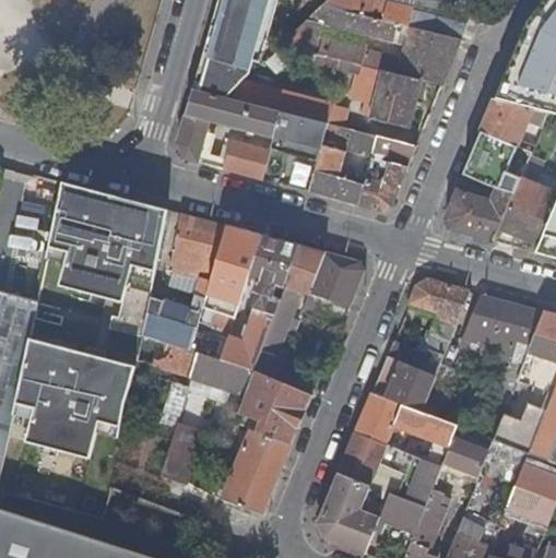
[(205,37),(200,56),(250,70),(268,0),(224,0),(217,25),(210,23),(210,24),(216,26),(213,39),(205,37)]
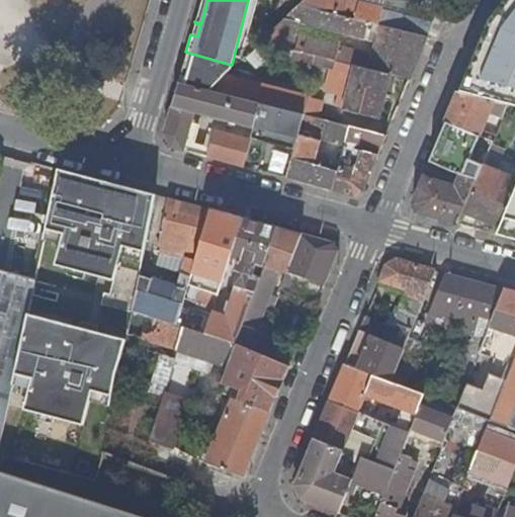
[(298,0),(296,3),(347,16),(349,10),(344,9),(346,0),(298,0)]
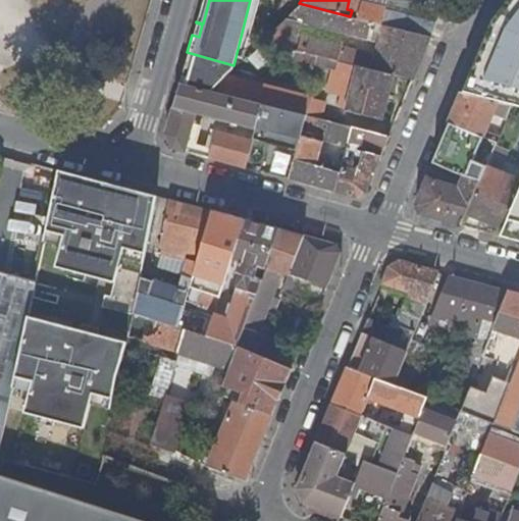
[(365,38),(369,20),(350,16),(299,3),(260,40),(291,48),(298,20),(365,38)]
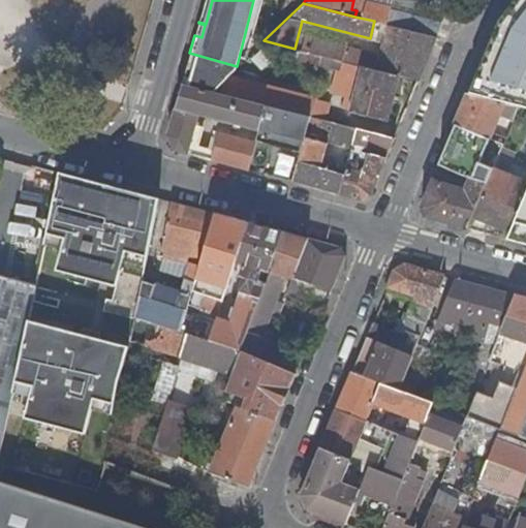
[(387,24),(409,30),(411,22),(384,14),(382,24),(387,24)]
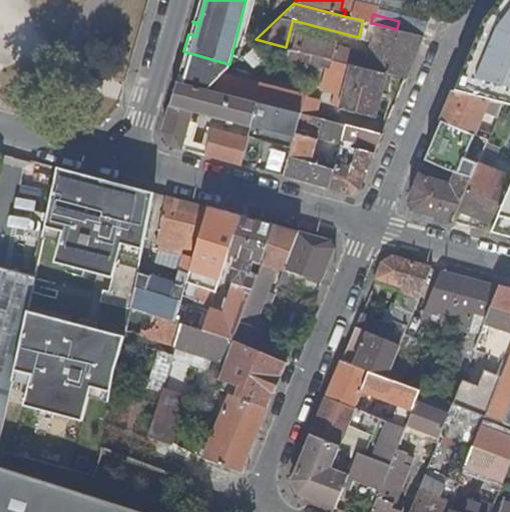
[(420,35),(425,24),(400,17),(399,21),(397,29),(420,35)]
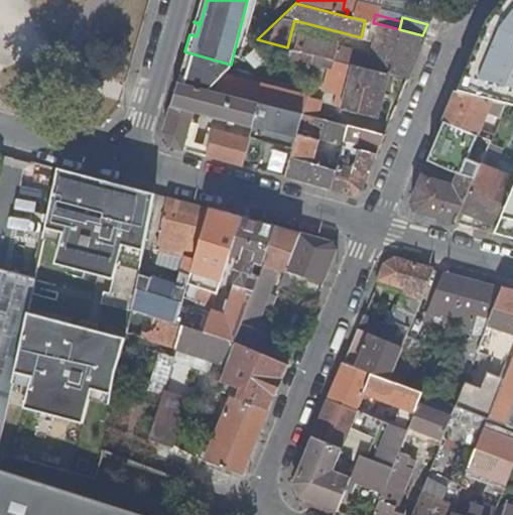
[(422,35),(399,29),(377,23),(368,53),(335,44),(336,41),(304,33),(300,50),(315,54),(332,58),(387,73),(405,78),(422,35)]
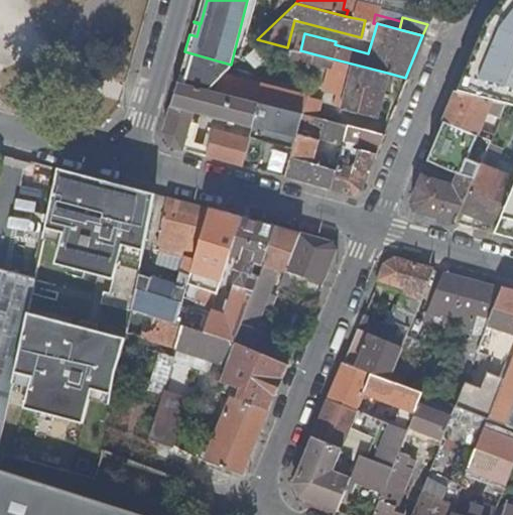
[(315,54),(300,50),(287,47),(257,39),(248,48),(313,63),(315,54)]
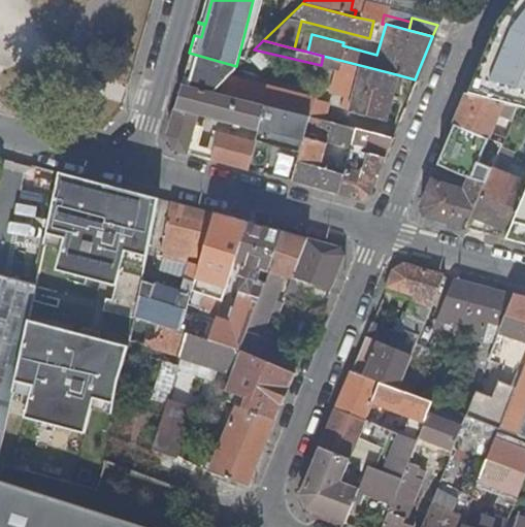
[(339,60),(323,56),(321,65),(337,69),(339,60)]
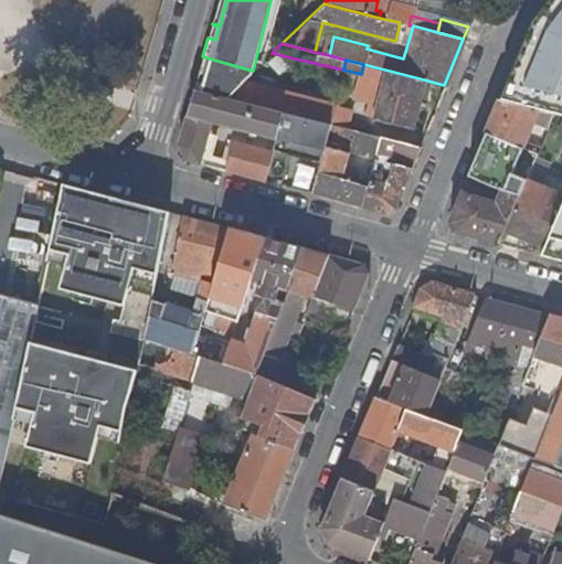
[(412,128),(424,80),(363,64),(361,74),(374,77),(381,80),(379,85),(373,84),(371,92),(377,93),(371,118),(412,128)]
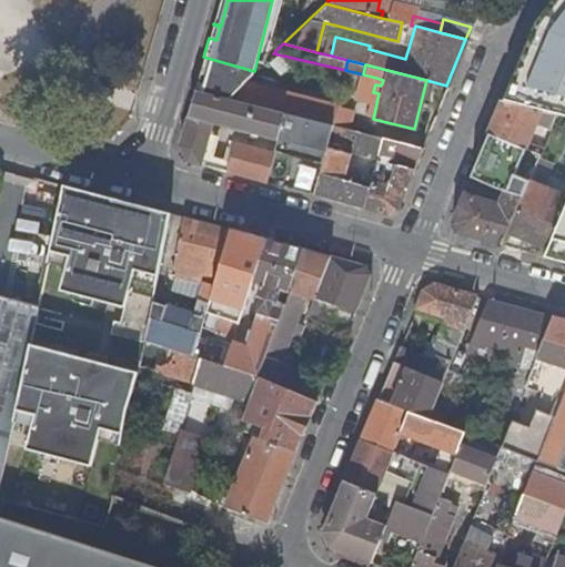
[(555,76),(515,64),(501,100),(538,109),(545,111),(555,76)]
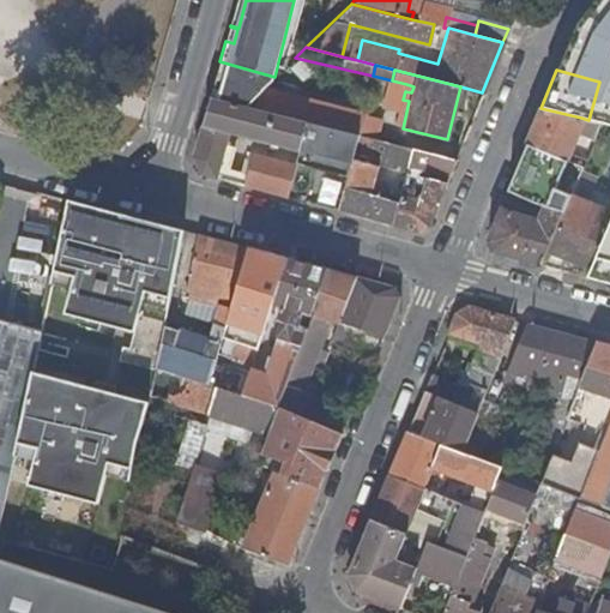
[(609,84),(599,82),(589,120),(609,125),(609,84)]
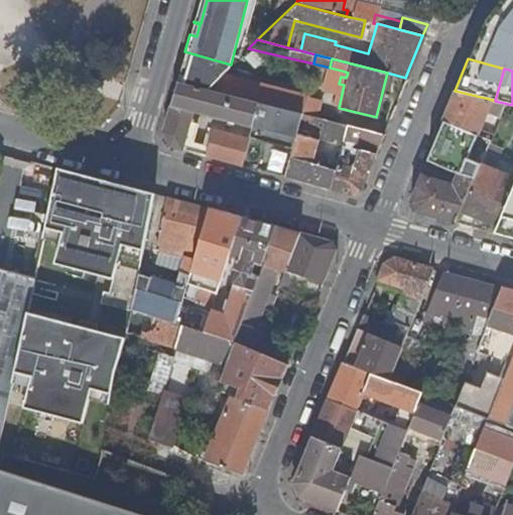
[(300,113),(314,117),(318,100),(221,76),(206,89),(257,102),(300,113)]
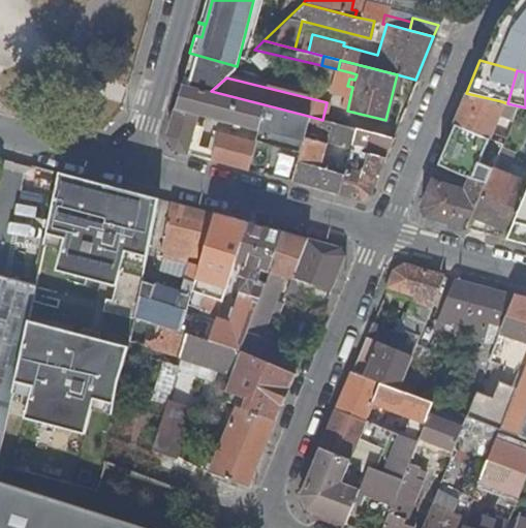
[(264,104),(211,91),(181,84),(165,135),(173,148),(193,154),(195,145),(204,116),(239,125),(236,136),(217,131),(212,149),(205,147),(202,156),(246,168),(249,159),(252,149),(254,140),(260,118),(264,104)]
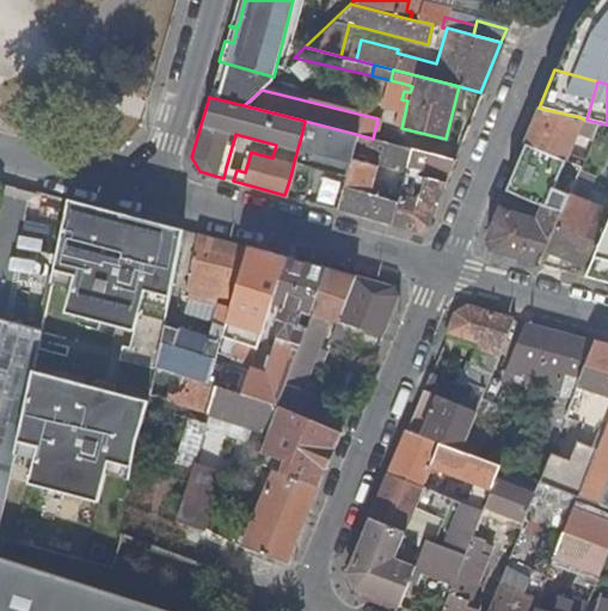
[(394,126),(401,128),(407,101),(401,99),(394,126)]
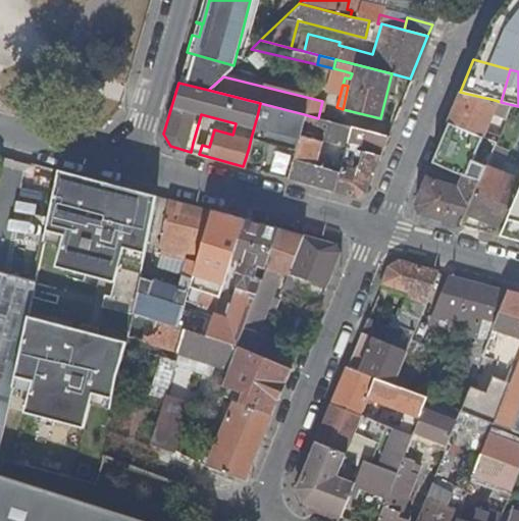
[(495,100),(460,92),(448,122),(481,136),(495,100)]
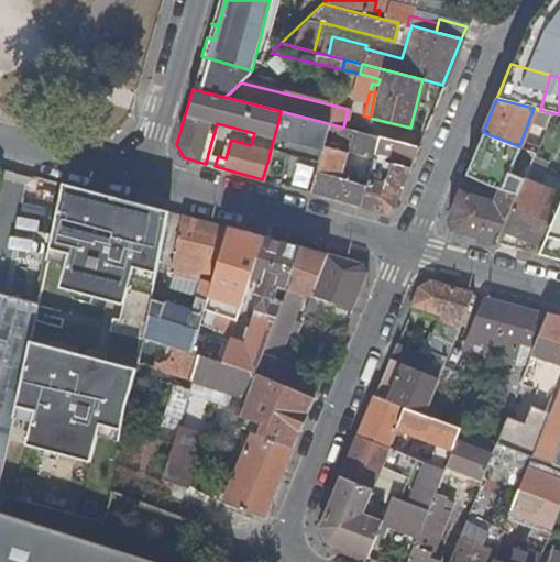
[(309,191),(360,206),(365,185),(340,177),(347,151),(372,156),(377,136),(343,128),(328,123),(325,138),(318,161),(309,191)]
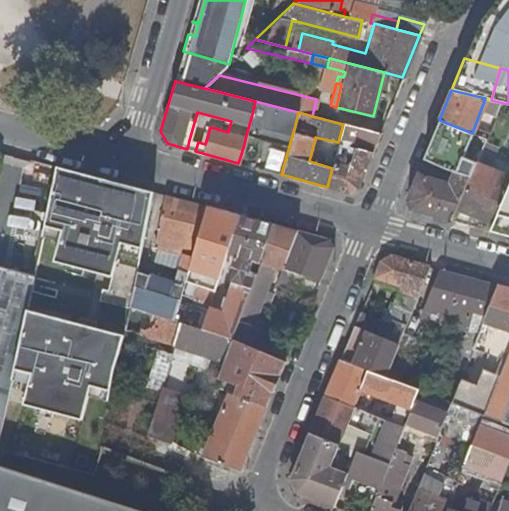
[(289,146),(295,125),(252,114),(246,135),(244,144),(241,154),(238,163),(253,167),(261,139),(289,146)]
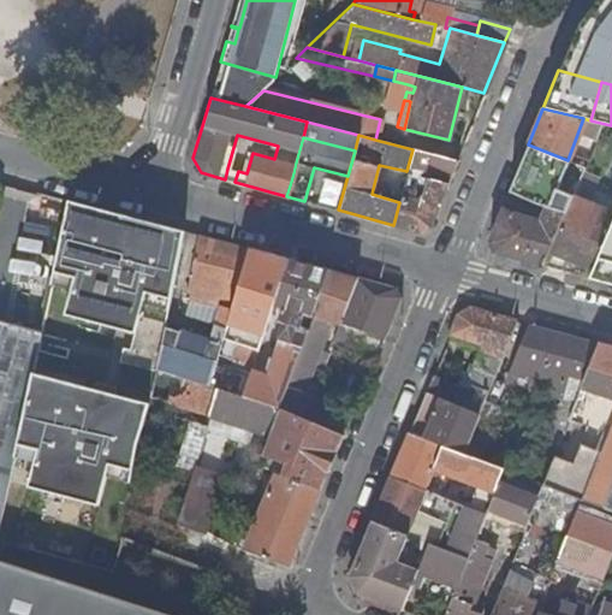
[(429,228),(456,160),(413,149),(406,171),(426,176),(416,199),(400,194),(399,202),(393,225),(419,232),(429,228)]
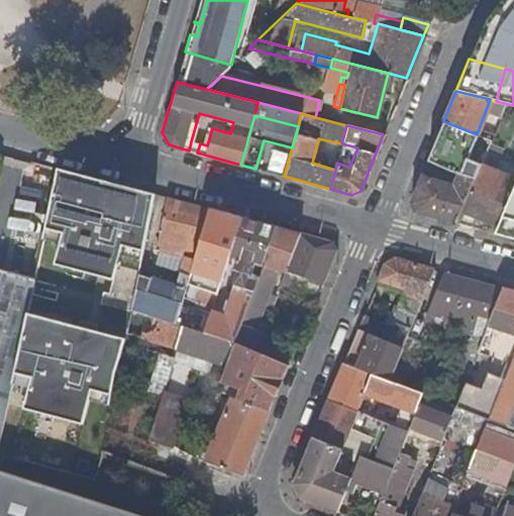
[(189,150),(197,152),(200,143),(191,141),(189,150)]
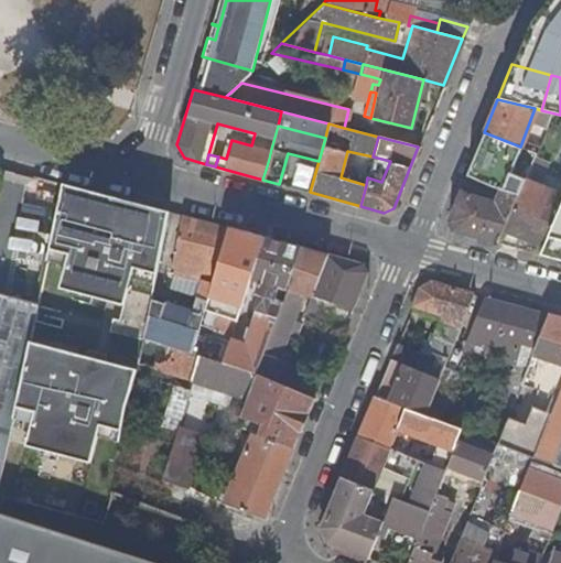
[(560,174),(531,162),(525,176),(560,191),(560,174)]
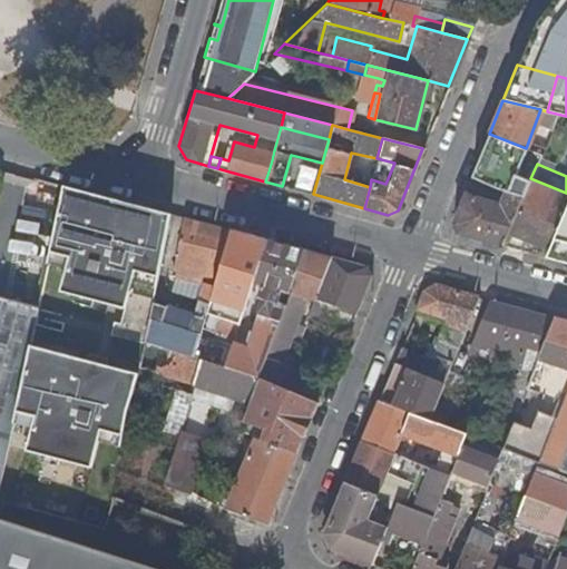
[(509,178),(505,189),(524,196),(528,186),(509,178)]
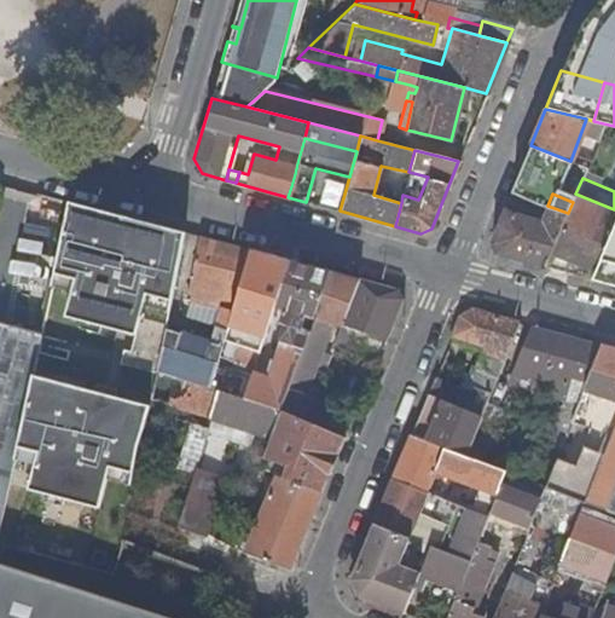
[(573,202),(568,213),(551,253),(595,270),(614,220),(614,209),(575,194),(573,202)]
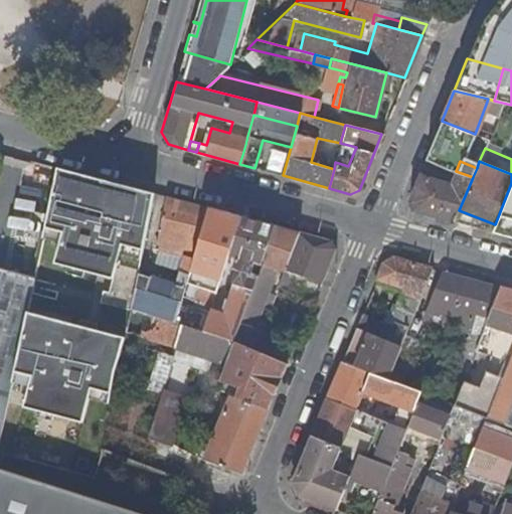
[(160,191),(64,168),(49,228),(67,232),(60,263),(120,278),(129,241),(146,245),(160,191)]
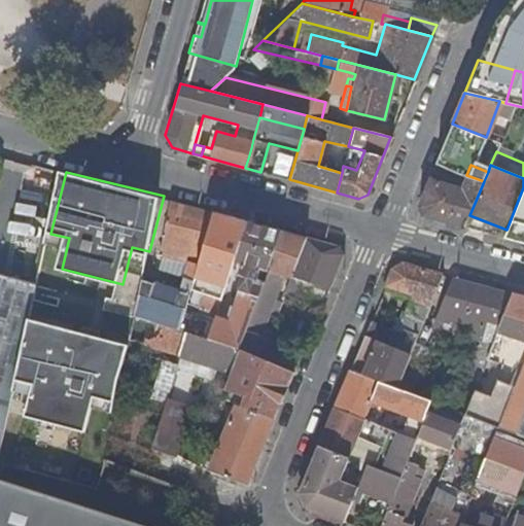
[(484,181),(466,175),(461,187),(429,177),(418,207),(422,215),(465,226),(469,215),(484,181)]
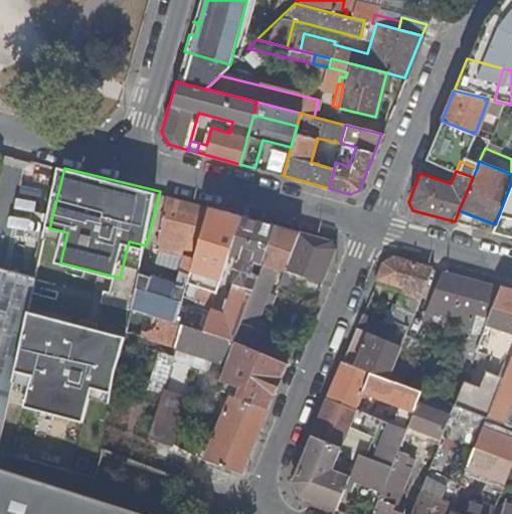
[(511,183),(495,224),(492,231),(510,236),(511,231),(511,183)]
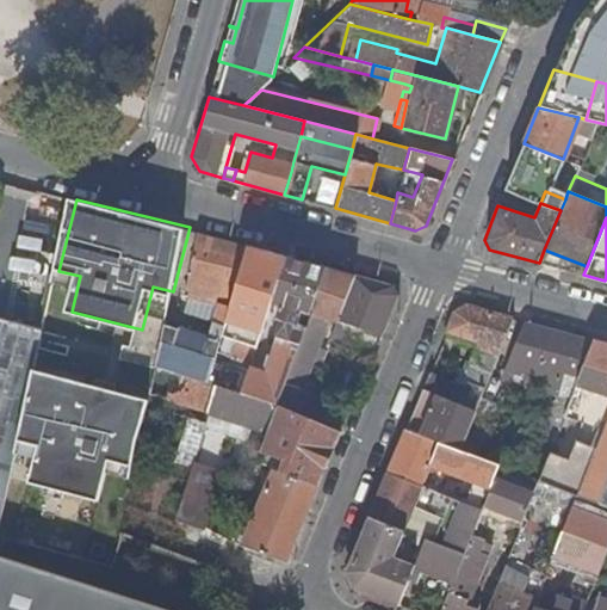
[(25,222),(12,282),(42,289),(55,229),(25,222)]
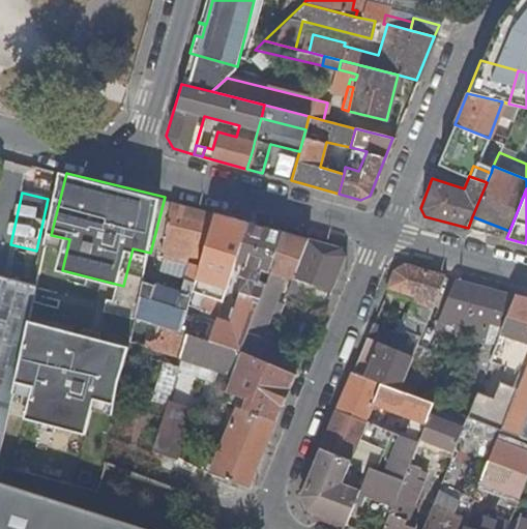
[(194,282),(213,213),(170,202),(158,256),(186,263),(182,278),(194,282)]
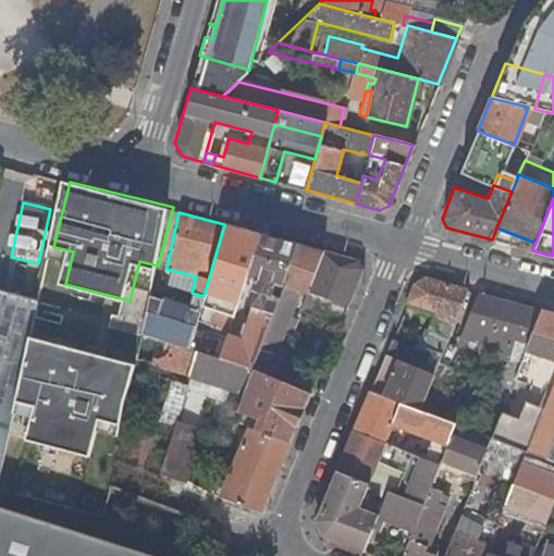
[(200,306),(233,317),(247,274),(261,234),(224,224),(204,296),(200,306)]
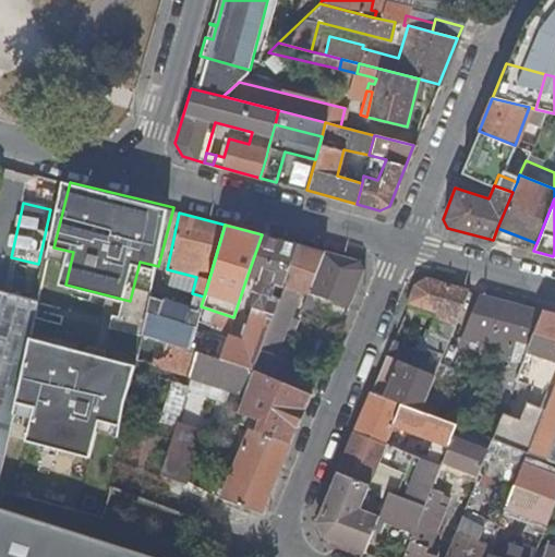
[(219,358),(252,368),(278,299),(285,285),(299,244),(262,234),(248,275),(255,277),(244,309),(252,312),(242,341),(227,335),(219,358)]
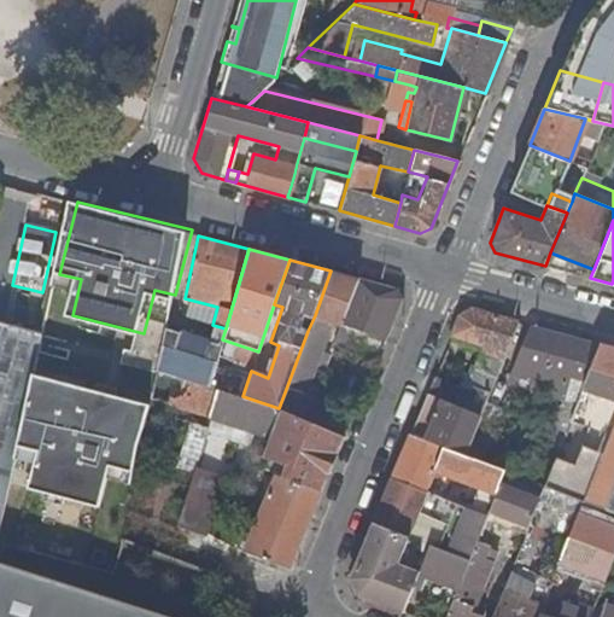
[(345,325),(384,338),(402,297),(397,287),(331,271),(315,315),(338,322),(335,329),(343,331),(345,325)]
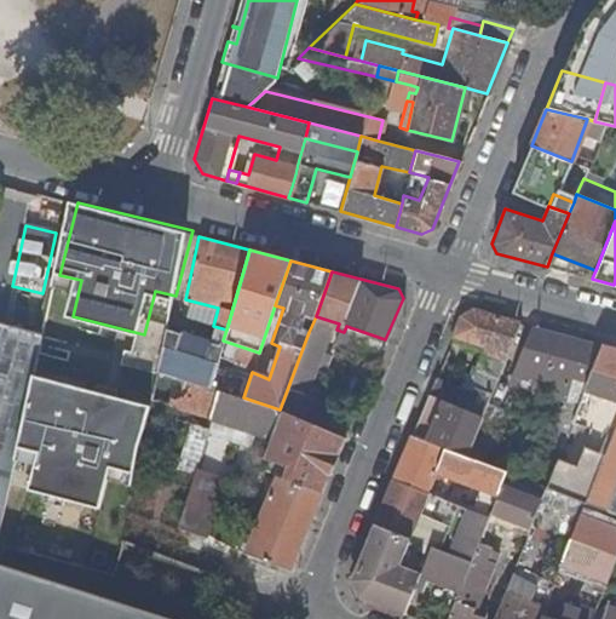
[(482,416),(488,401),(498,376),(519,322),(475,309),(461,315),(453,334),(491,347),(489,354),(481,350),(465,390),(435,378),(429,394),(443,400),(465,410),(482,416)]
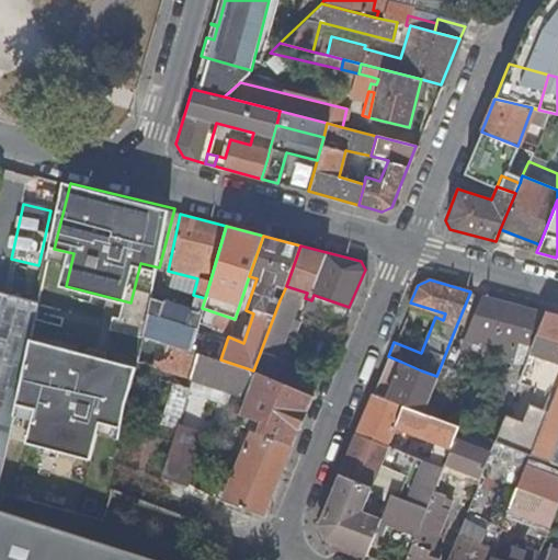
[(0,479),(4,456),(12,422),(36,300),(0,290),(0,479)]
